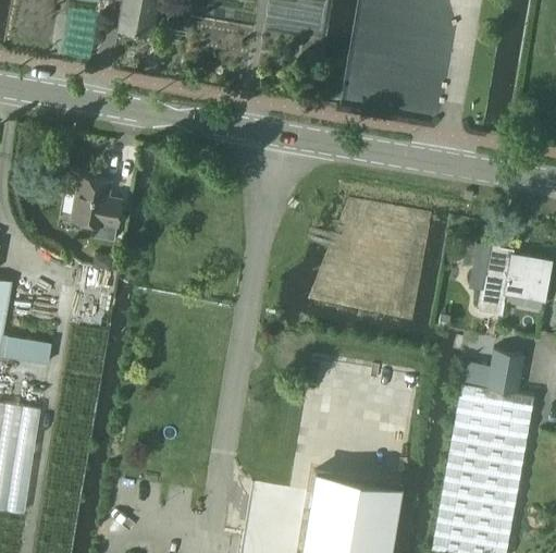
[(122,0),(118,28),(152,35),(158,0),(122,0)]
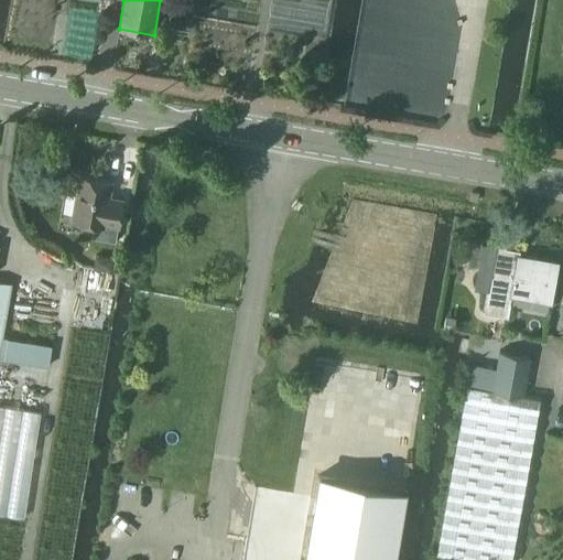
[(71,224),(94,228),(91,241),(115,245),(122,203),(119,203),(118,213),(107,211),(111,185),(78,179),(71,224)]
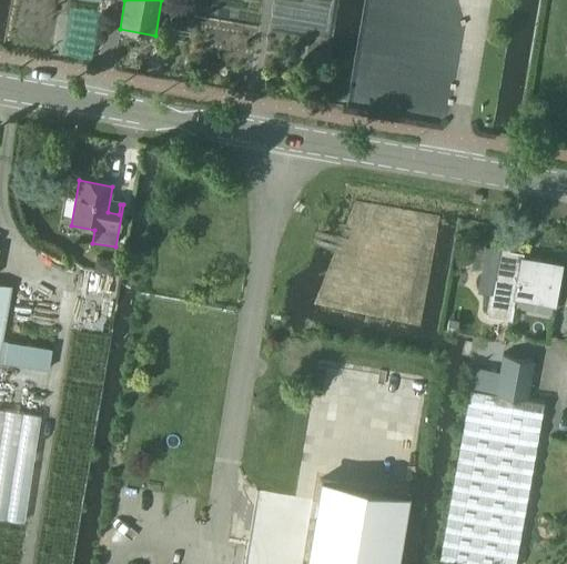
[(489,248),(482,293),(490,294),(487,316),(510,320),(515,298),(554,304),(560,265),(522,259),(523,253),(498,250),(489,248)]
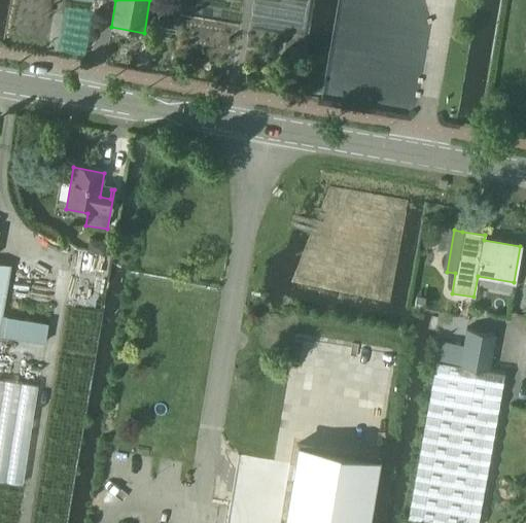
[(90,243),(88,254),(104,257),(106,245),(90,243)]
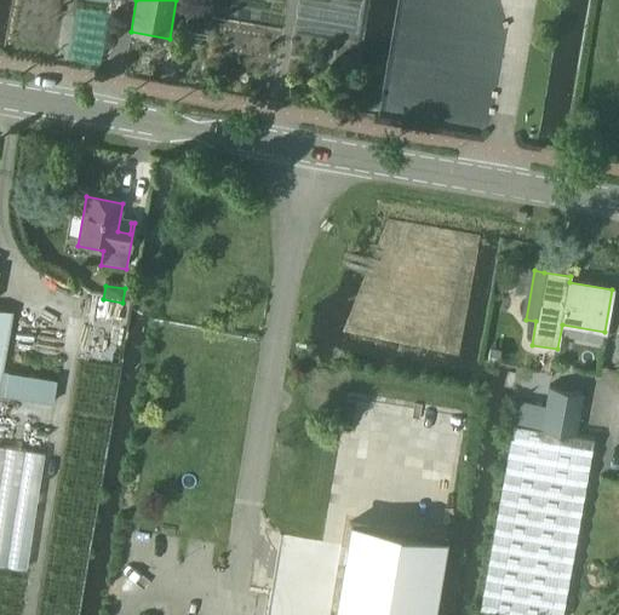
[(12,316),(0,314),(0,398),(53,408),(57,384),(3,374),(12,316)]
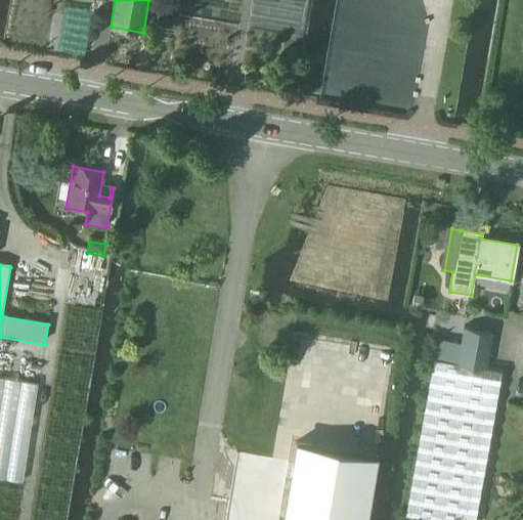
[(438,342),(435,361),(486,371),(492,335),(465,330),(462,346),(438,342)]
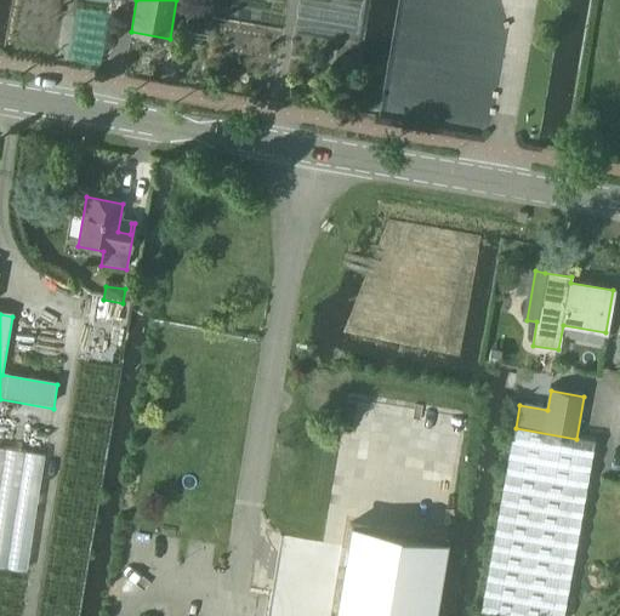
[(515,428),(483,612),(500,615),(567,615),(595,443),(576,439),(516,428),(515,428)]
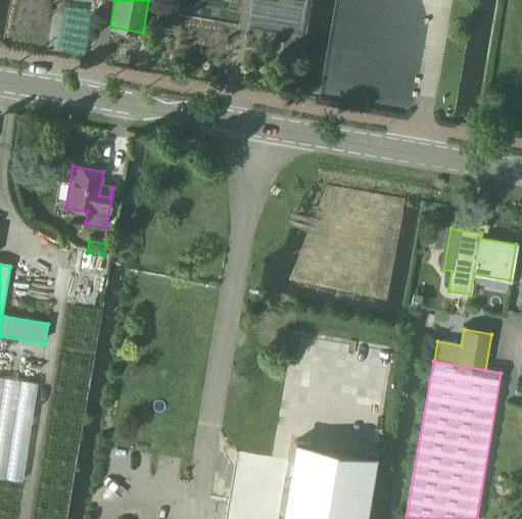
[(0,379),(0,479),(22,483),(38,385),(0,379)]
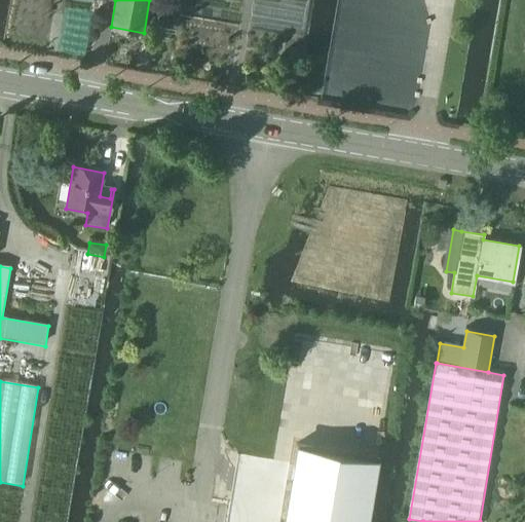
[(298,447),(285,521),(368,521),(379,460),(298,447)]
